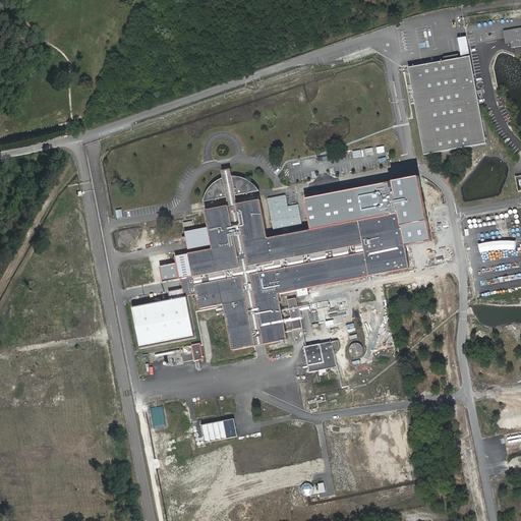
[(520,29),(506,31),(507,44),(512,43),(513,49),(520,47),(520,29)]
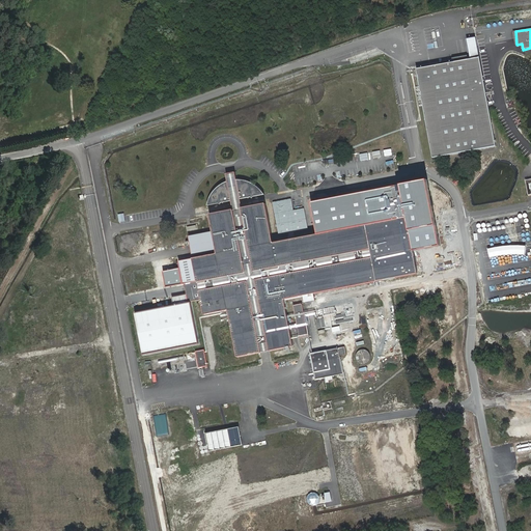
[(479,61),(417,73),(432,161),(496,148),(479,61)]
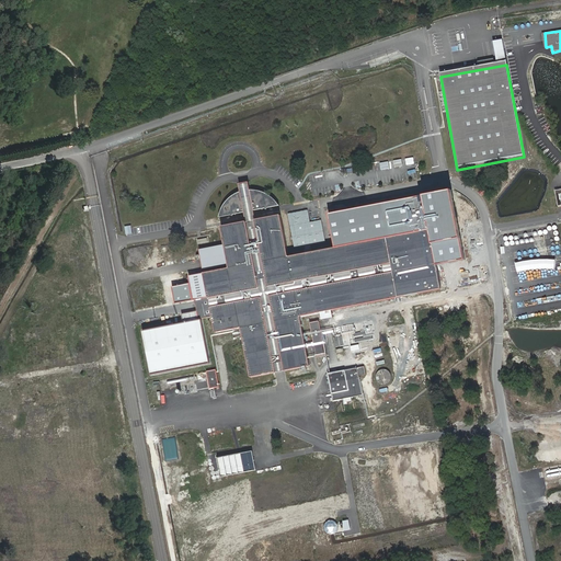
[(213,313),(216,329),(238,324),(249,376),(281,369),(307,364),(297,315),(396,295),(385,236),(354,242),(338,245),(286,254),(277,213),(254,217),(252,207),(272,203),(270,199),(267,196),(261,191),(252,187),(249,187),(244,187),(236,190),(229,195),(224,202),(221,209),(220,214),(242,209),(243,219),(219,224),(224,241),(227,262),(228,265),(205,270),(213,313)]
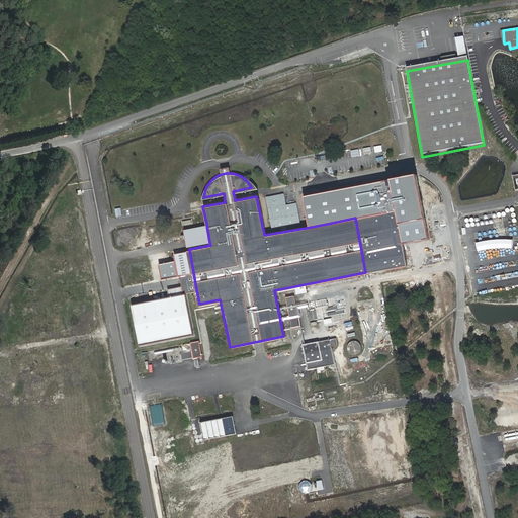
[(263,196),(269,228),(297,223),(294,202),(283,204),(281,192),(263,196)]
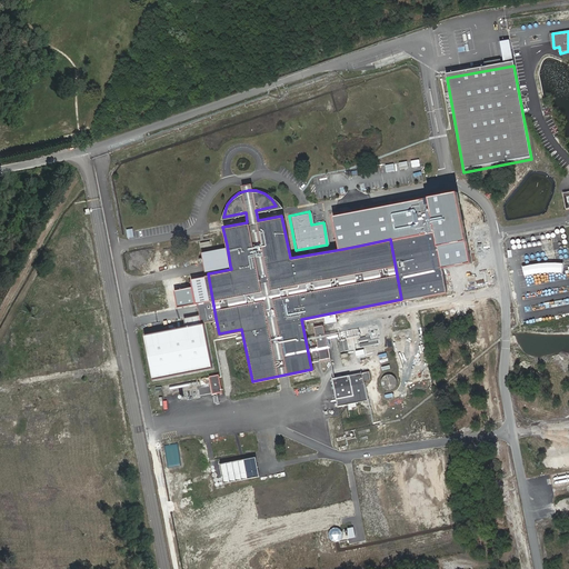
[(433,231),(390,239),(401,299),(445,290),(433,231)]
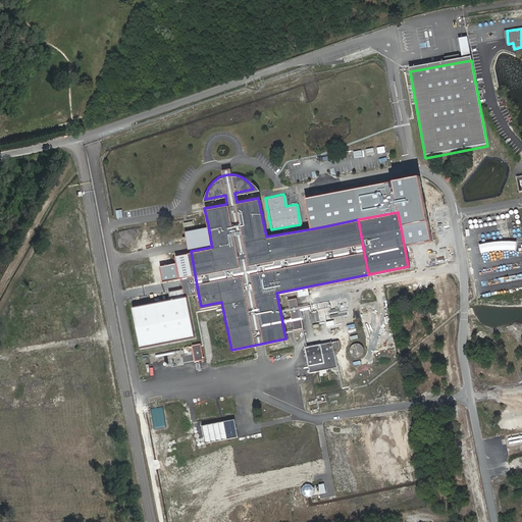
[(208,224),(185,229),(188,248),(211,244),(208,224)]
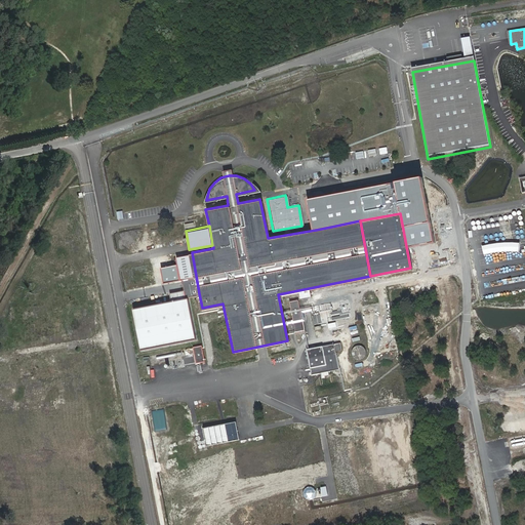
[(192,252),(178,255),(183,278),(184,278),(186,287),(187,295),(191,295),(199,293),(192,252)]
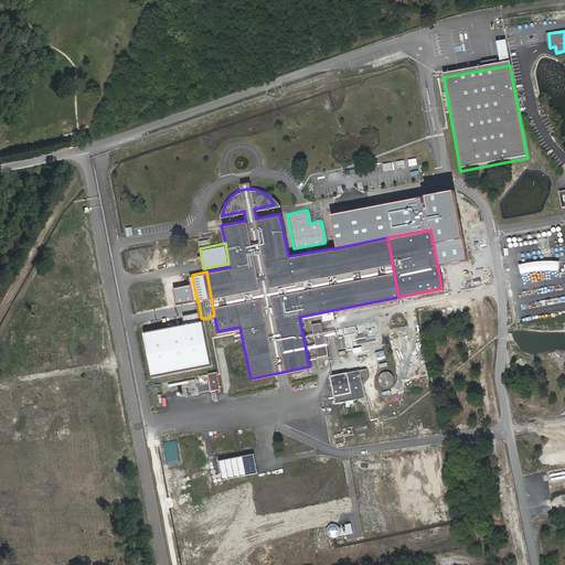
[(185,321),(138,330),(147,375),(214,363),(205,318),(201,318),(200,309),(183,312),(185,321)]
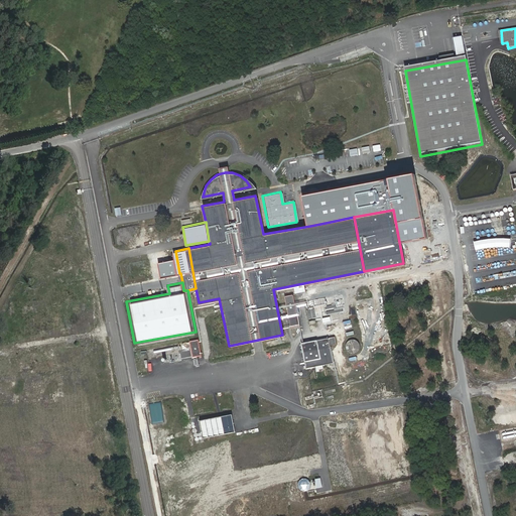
[(299,326),(293,296),(285,298),(291,327),(299,326)]
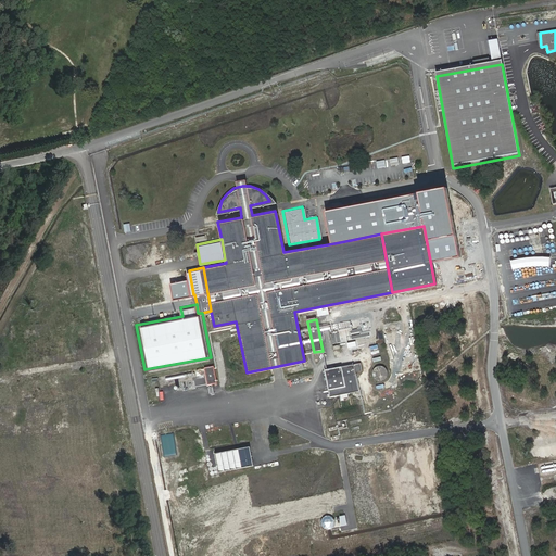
[(354,365),(326,370),(331,396),(359,391),(354,365)]
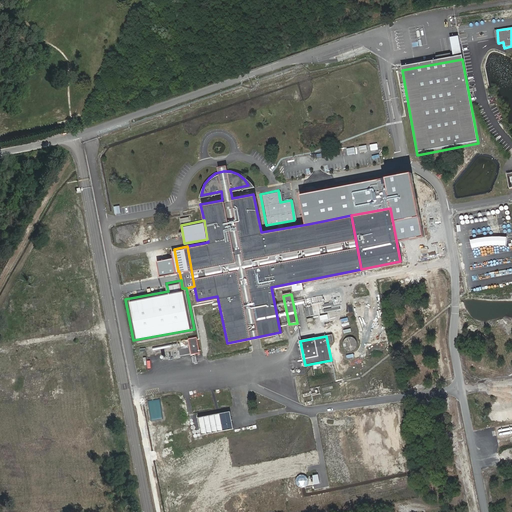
[(353,351),(355,350),(357,348),(358,345),(357,342),(355,340),(353,338),(350,338),(347,339),(345,341),(344,343),(344,346),(345,349),(347,351),(350,352),(353,351)]
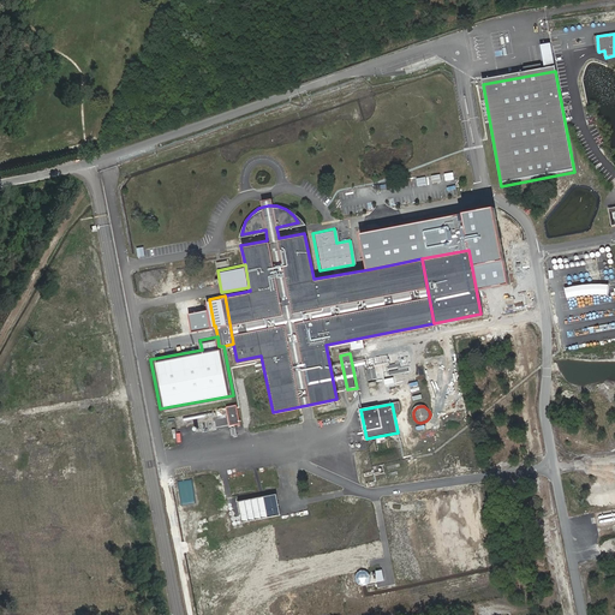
[(238,408),(230,410),(232,427),(242,425),(238,408)]
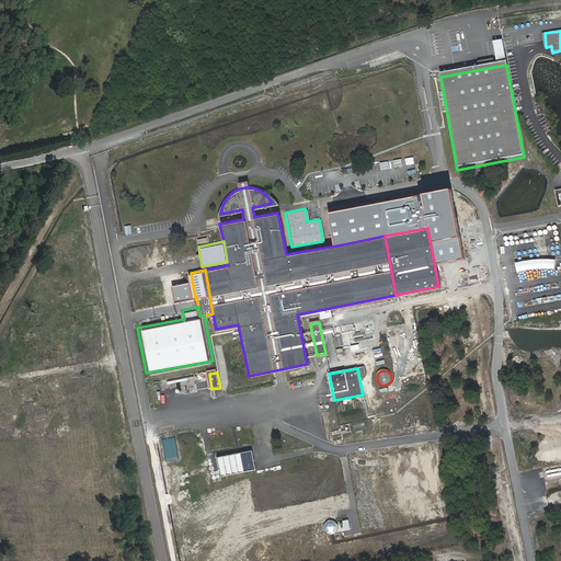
[(240,454),(218,458),(222,477),(255,470),(254,461),(252,451),(240,454)]
